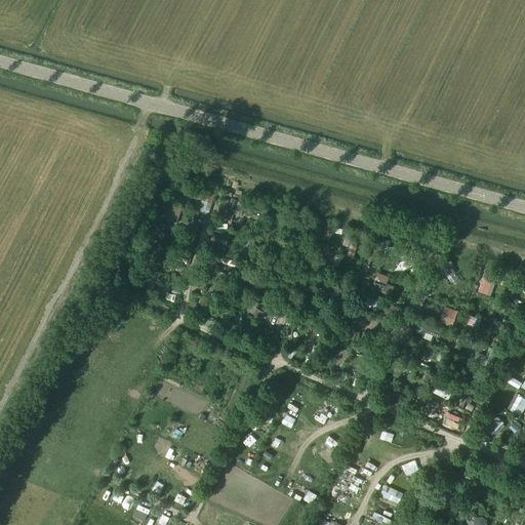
[(205,178),(203,189),(215,192),(218,182),(205,178)]
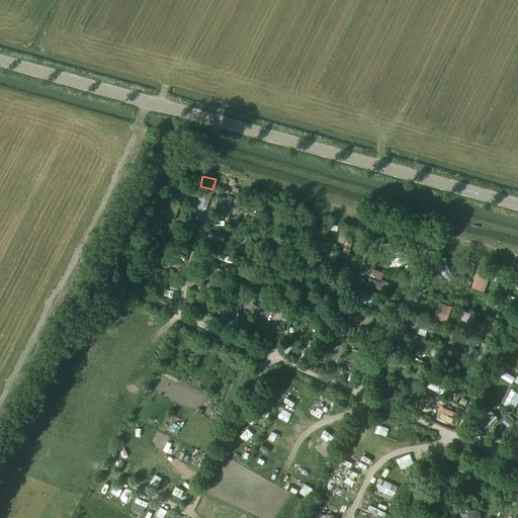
[(166,198),(163,217),(176,220),(180,201),(166,198)]
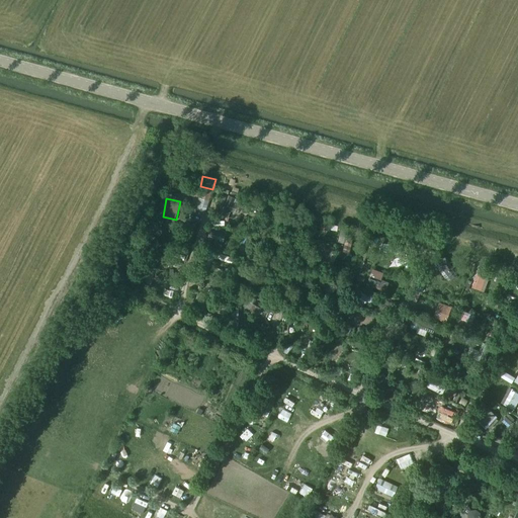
[(308,225),(294,219),(289,230),(294,232),(293,233),(299,236),(300,234),(303,235),(308,225)]
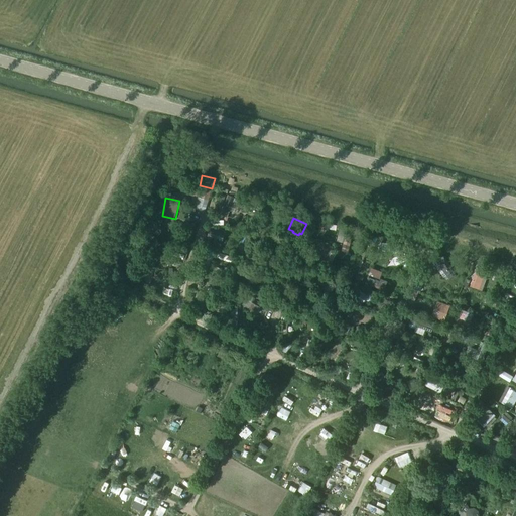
[(219,239),(221,233),(211,229),(209,236),(216,238),(213,244),(220,246),(222,240),(219,239)]
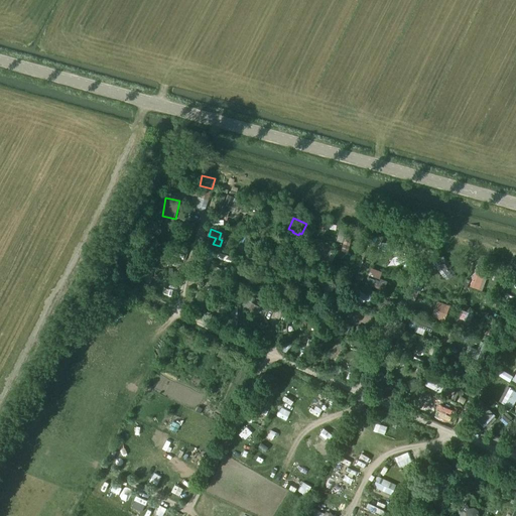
[(333,249),(321,244),(318,252),(330,256),(333,249)]
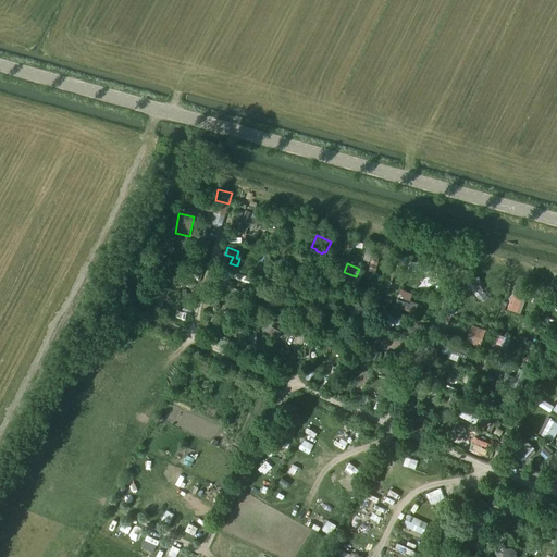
[(399,288),(394,305),(416,311),(418,302),(410,300),(412,293),(399,288)]
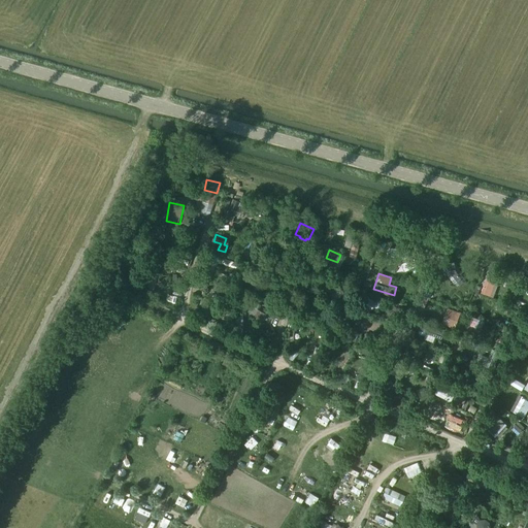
[(481,294),(492,296),(495,281),(484,277),(481,294)]
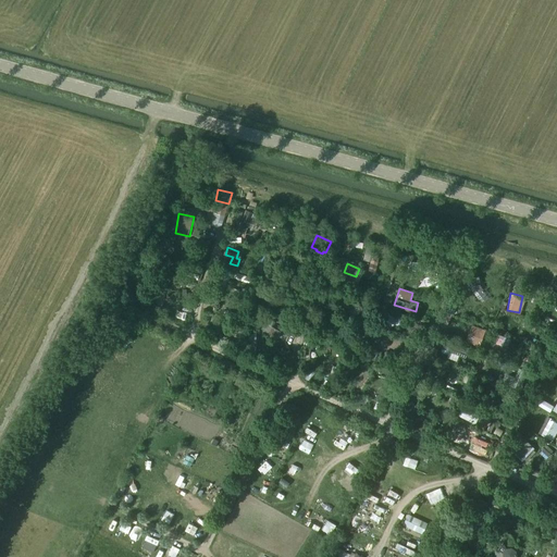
[(384,314),(382,320),(392,325),(395,320),(384,314)]
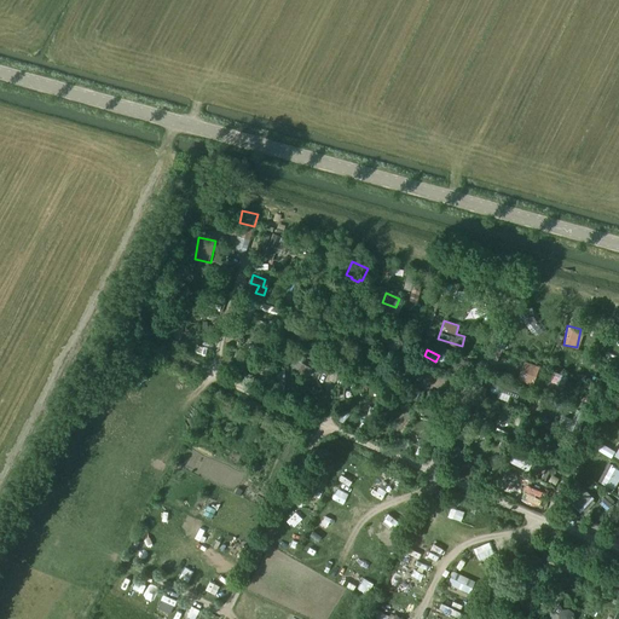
[(533,385),(539,366),(522,360),(516,379),(533,385)]
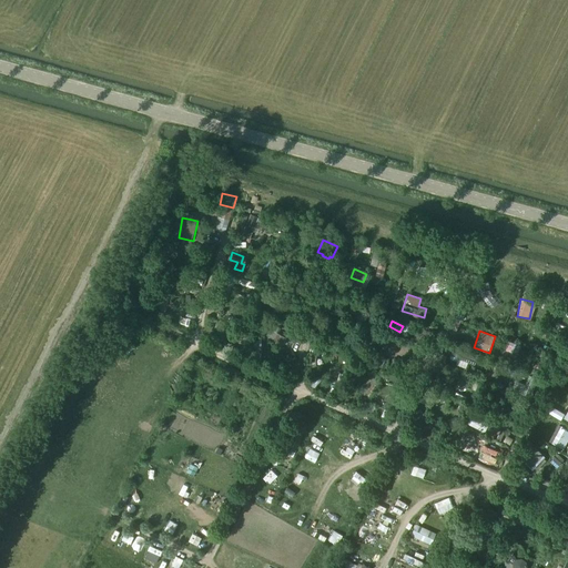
[(467,423),(485,433),(489,424),(473,414),(467,423)]
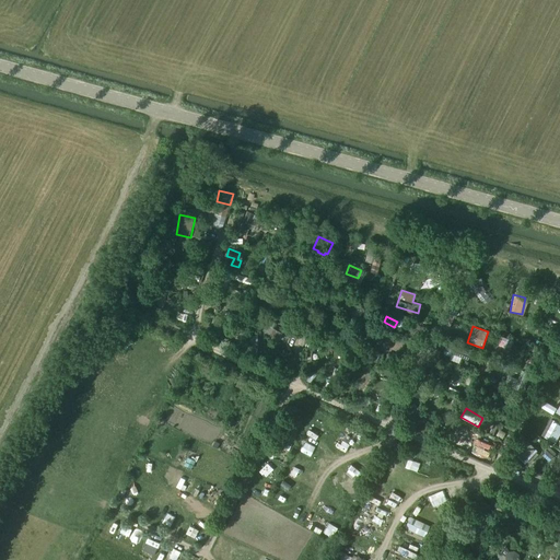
[(300,418),(291,413),(278,441),(287,445),(300,418)]
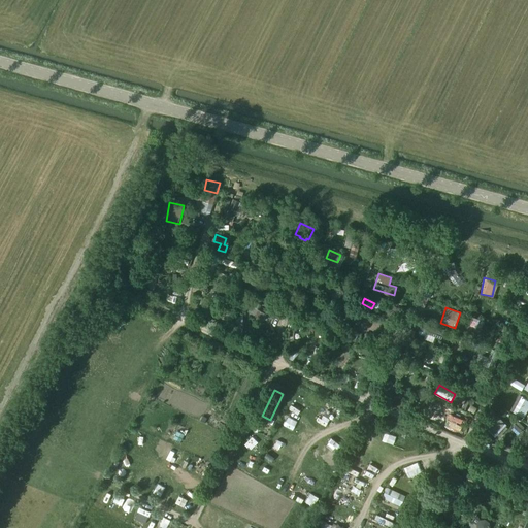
[(524,418),(527,409),(527,399),(518,394),(509,410),(524,418)]
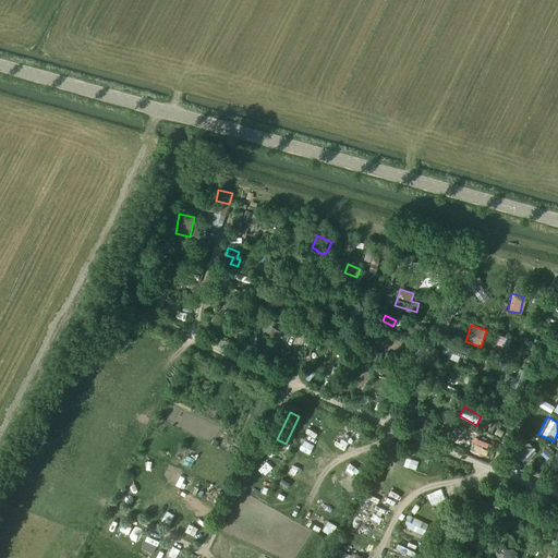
[(469,447),(472,441),(455,435),(452,441),(469,447)]
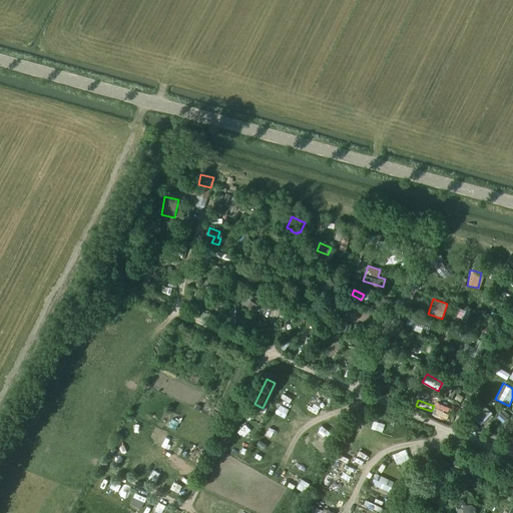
[(274,408),(286,412),(289,406),(277,401),(274,408)]
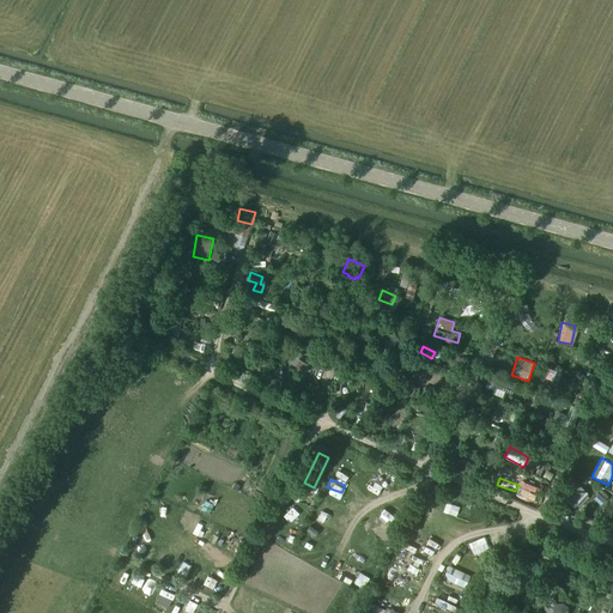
[(577,483),(563,496),(572,505),(586,492),(577,483)]
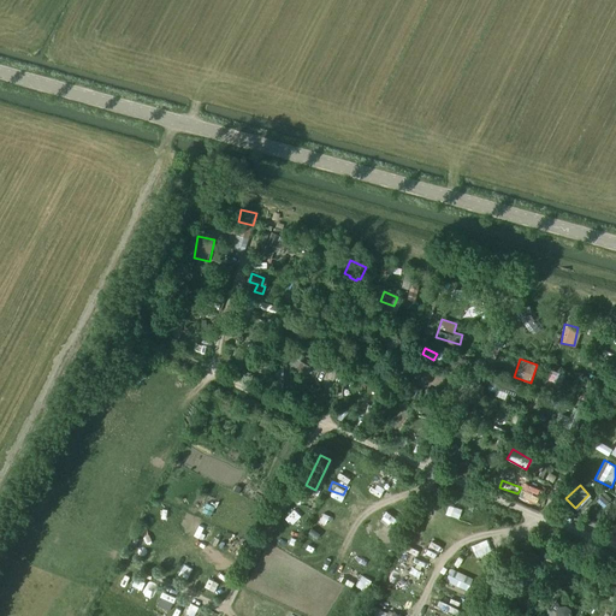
[(444,581),(467,591),(473,578),(449,568),(444,581)]
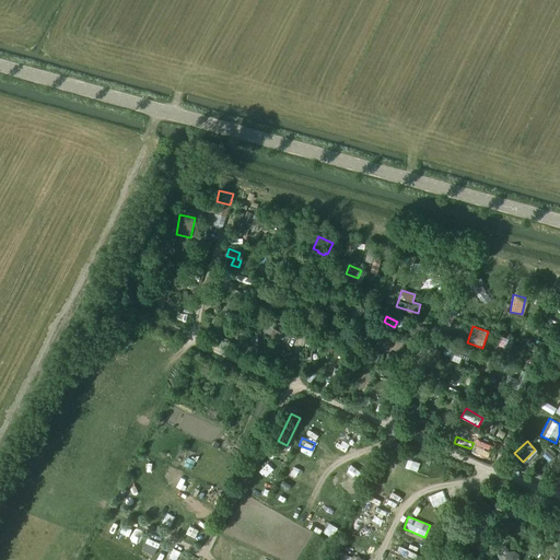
[(76,527),(73,534),(85,539),(88,533),(76,527)]
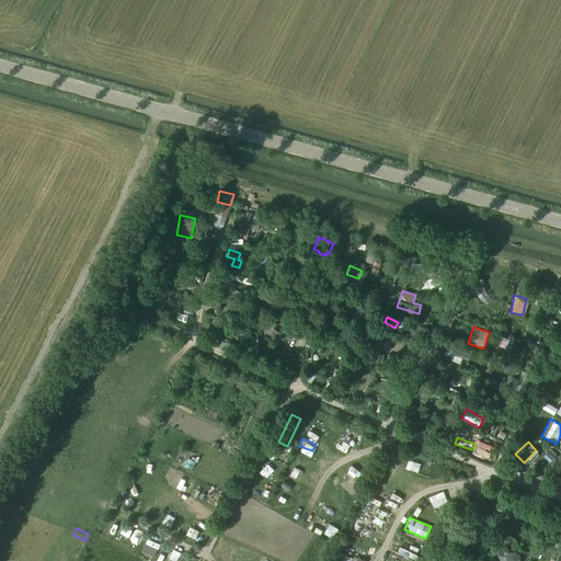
[(505,548),(500,545),(499,556),(505,552),(508,557),(514,557),(515,560),(518,560),(524,556),(518,553),(518,548),(515,545),(510,544),(505,548)]
